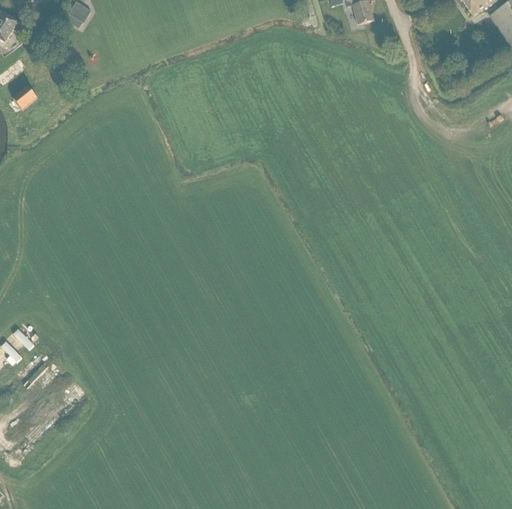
[(360,2),(359,0),(338,0),(339,1),(342,0),(345,0),(347,6),(352,5),(358,24),(374,19),(368,0),(360,2)]
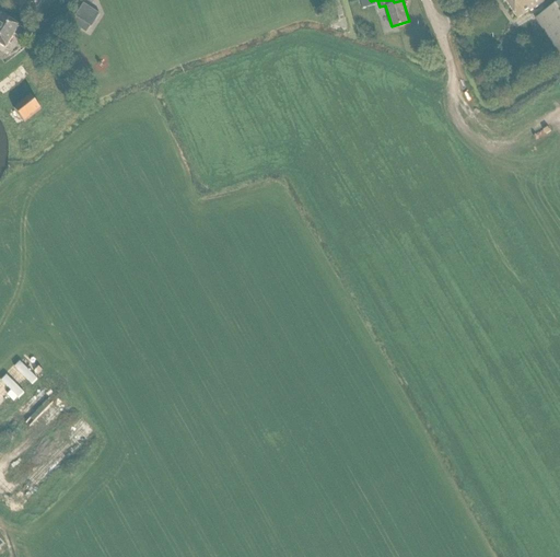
[(505,0),(517,16),(529,8),(529,9),(543,0),(556,0),(557,1),(535,16),(559,53),(559,0),(505,0)]
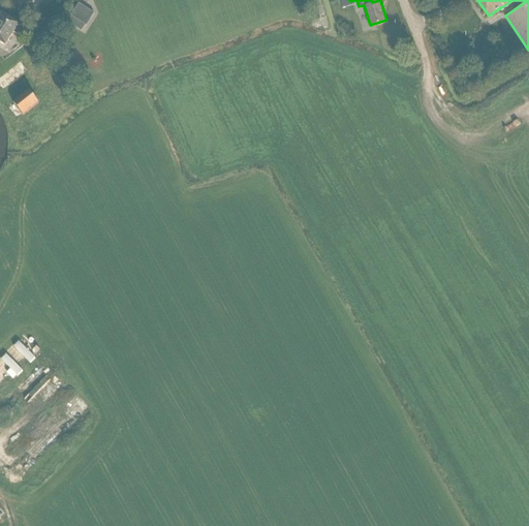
[(33,7),(23,1),(19,8),(29,14),(33,7)]
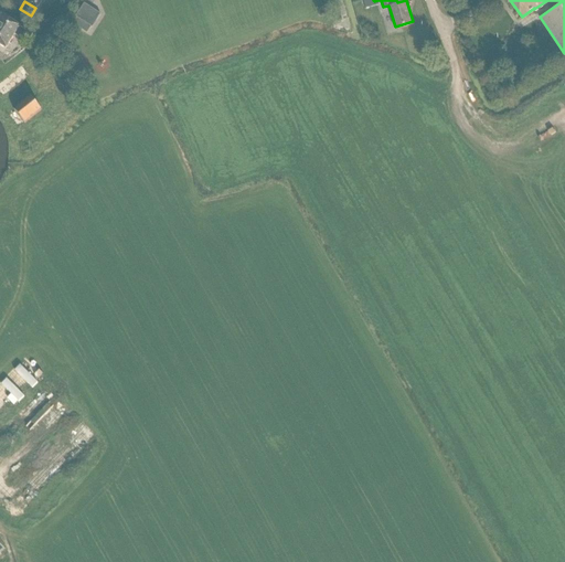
[(76,16),(72,22),(87,31),(92,24),(92,25),(100,12),(84,1),(75,14),(76,16)]
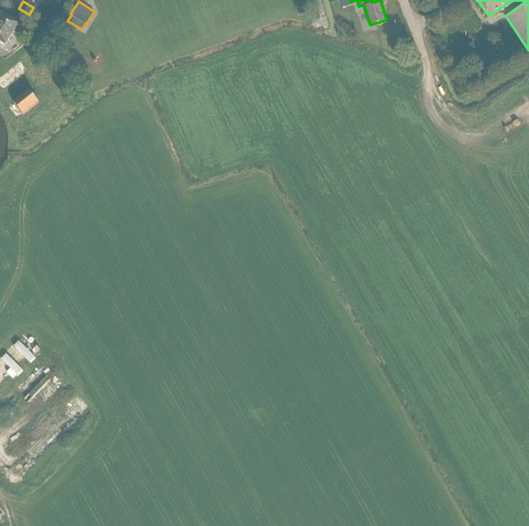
[(13,30),(13,31),(21,35),(25,27),(19,23),(2,11),(0,13),(0,22),(4,25),(7,27),(7,26),(13,30)]
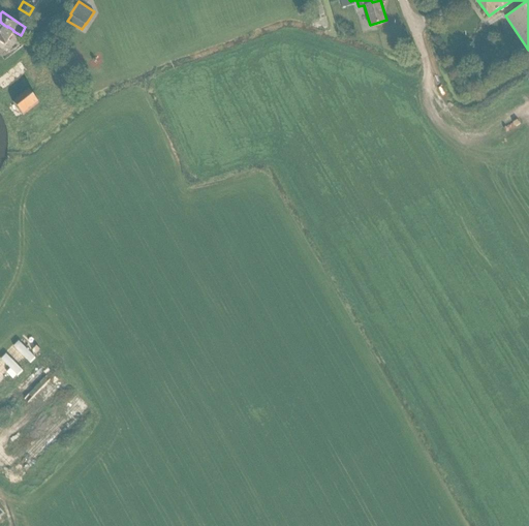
[(0,39),(5,43),(13,31),(13,30),(7,26),(7,27),(4,25),(0,22),(0,39)]
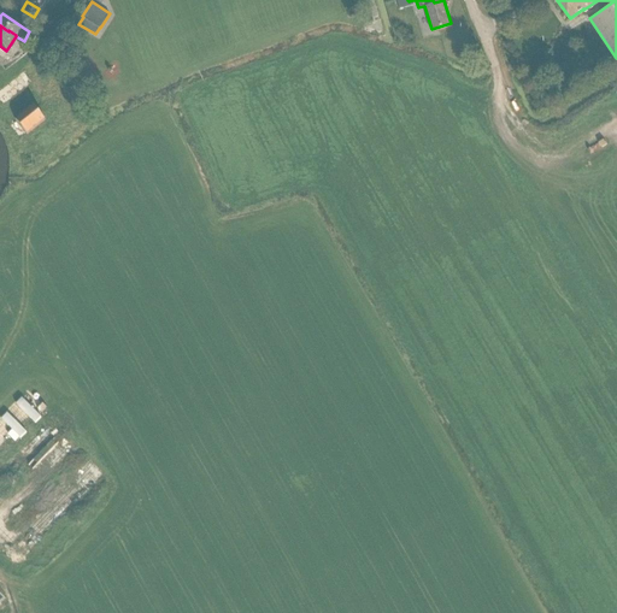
[(0,99),(3,102),(31,80),(23,69),(0,87),(0,99)]
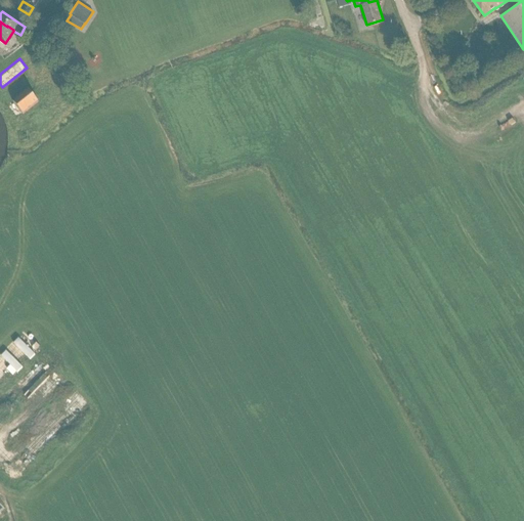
[(23,112),(38,99),(29,87),(12,100),(23,112)]
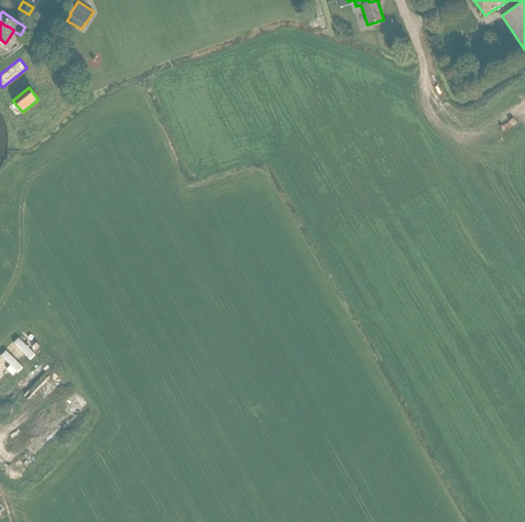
[(38,354),(28,367),(41,377),(45,373),(49,376),(56,368),(38,354)]
